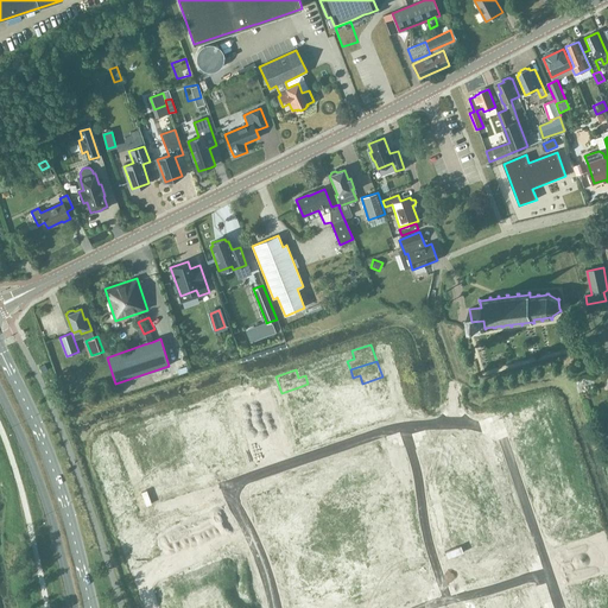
[(302,386),(282,393),(287,410),(306,403),(304,394),(311,393),(308,384),(302,386)]
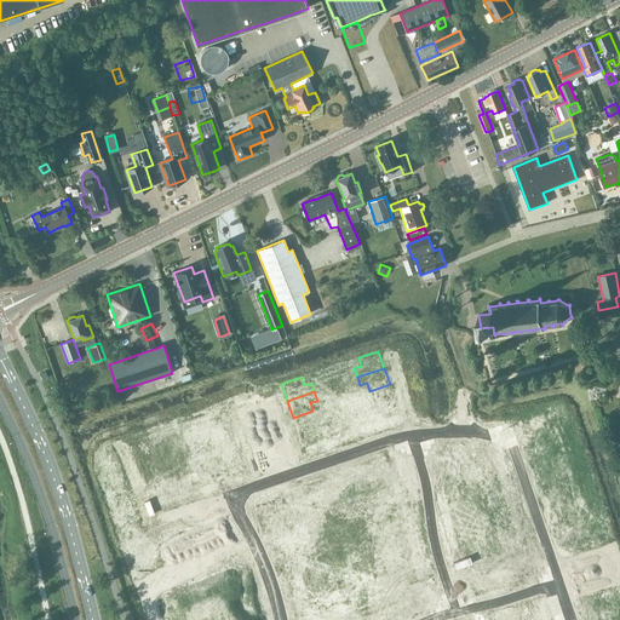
[(369,403),(361,406),(371,432),(386,428),(379,407),(372,409),(369,403)]
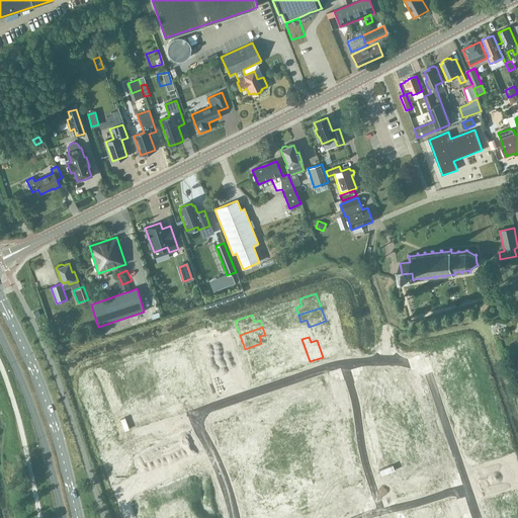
[(296,347),(290,349),(295,366),(310,361),(301,339),(294,341),(296,347)]
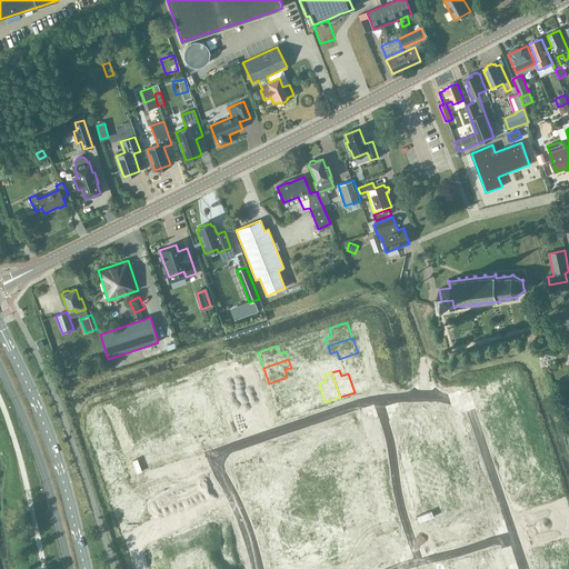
[(310,380),(302,382),(303,389),(310,407),(325,402),(319,383),(312,386),(310,380)]
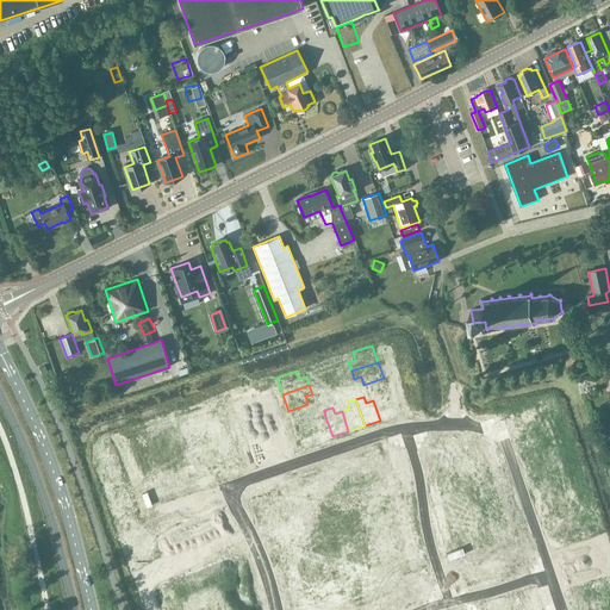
[(317,419),(310,422),(317,442),(332,436),(325,417),(324,410),(315,414),(317,419)]
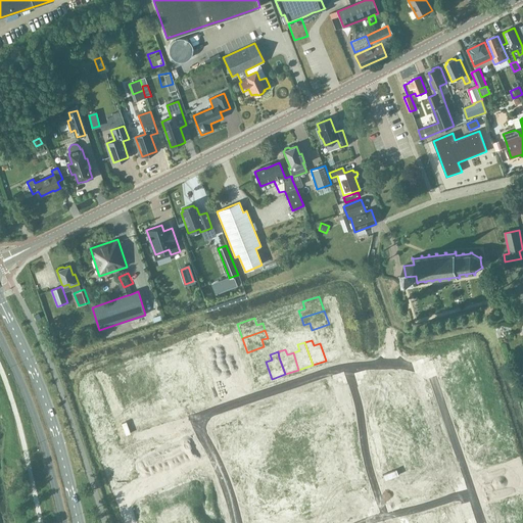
[(450,353),(440,357),(445,370),(447,375),(457,372),(459,379),(480,372),(477,364),(467,368),(463,354),(452,359),(450,353)]
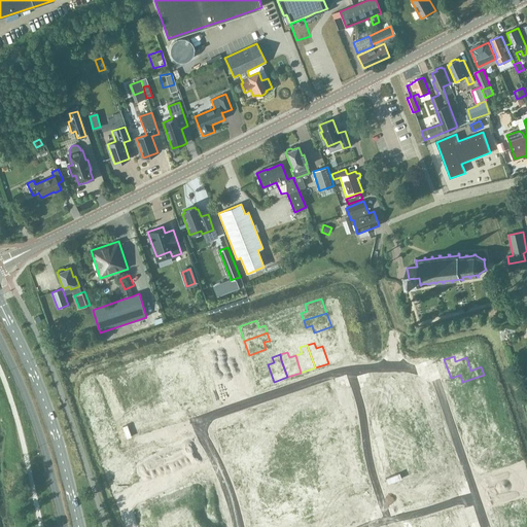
[(178,363),(172,365),(174,373),(180,371),(182,378),(200,372),(195,357),(178,363)]
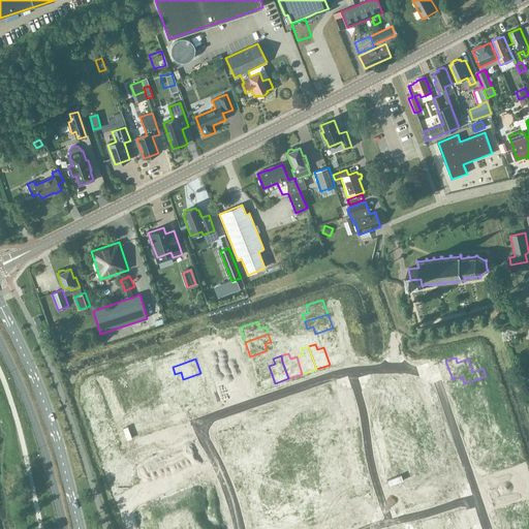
[(256,364),(252,365),(254,371),(260,389),(275,383),(269,366),(262,368),(260,363),(256,364)]
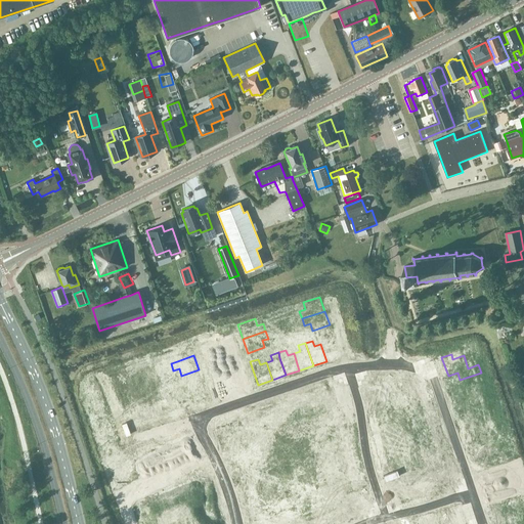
[(129,378),(112,384),(117,397),(134,392),(131,385),(137,383),(134,376),(129,378)]
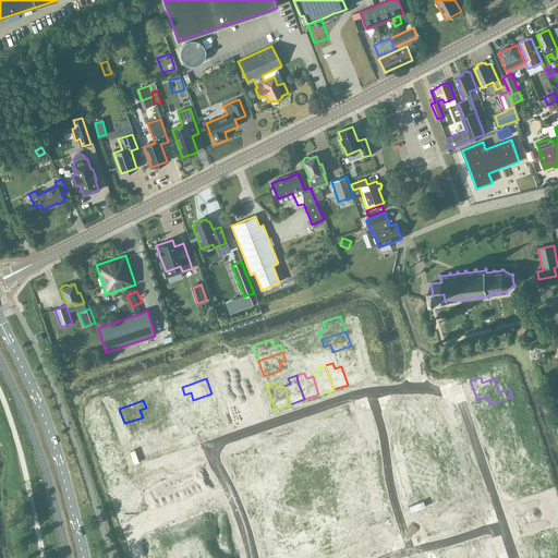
[(209,412),(202,414),(208,432),(223,427),(217,409),(215,403),(211,404),(207,405),(209,412)]
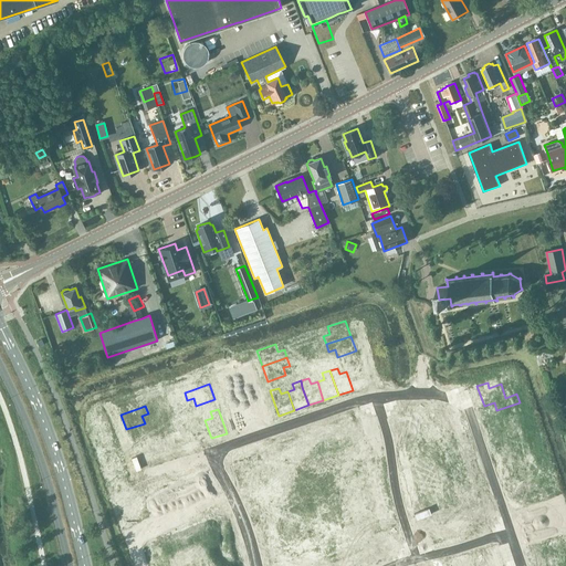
[(504,425),(491,429),(495,441),(516,435),(513,422),(517,420),(515,412),(501,418),(502,418),(504,425)]
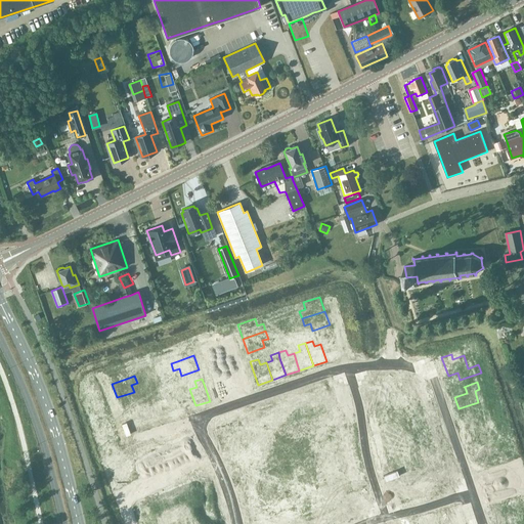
[(181,385),(174,388),(176,393),(182,410),(195,405),(189,389),(183,391),(181,385)]
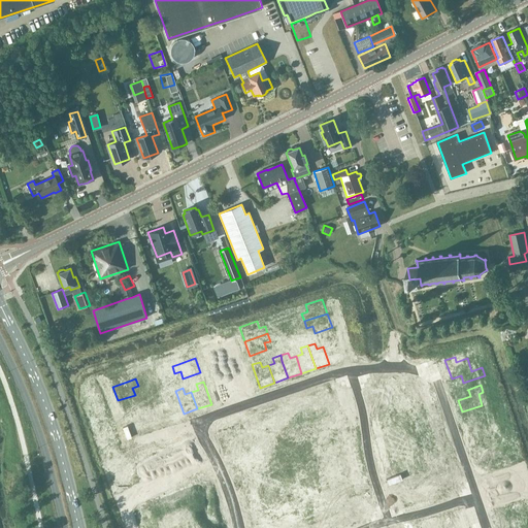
[(170,399),(164,401),(169,418),(184,414),(177,396),(175,391),(168,393),(170,399)]
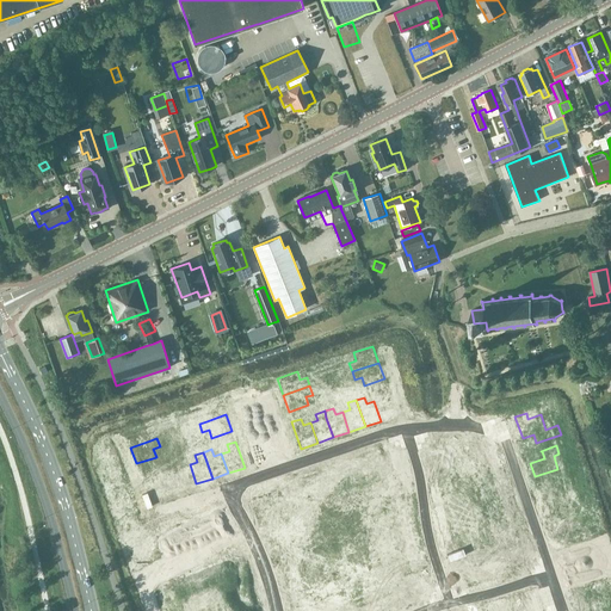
[(394,452),(358,464),(368,492),(387,485),(384,476),(400,470),(394,452)]
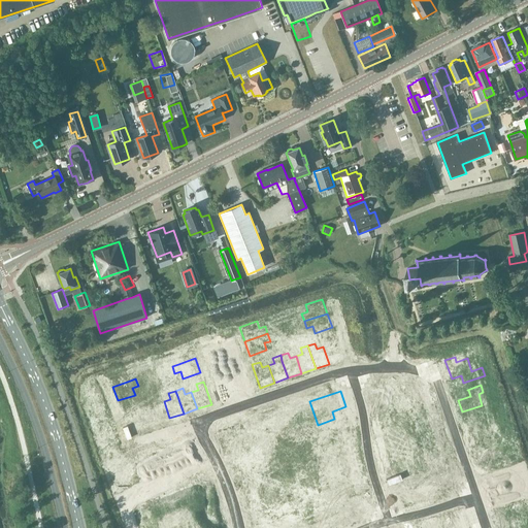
[(156,397),(149,400),(151,405),(156,423),(169,418),(164,401),(158,403),(156,397)]
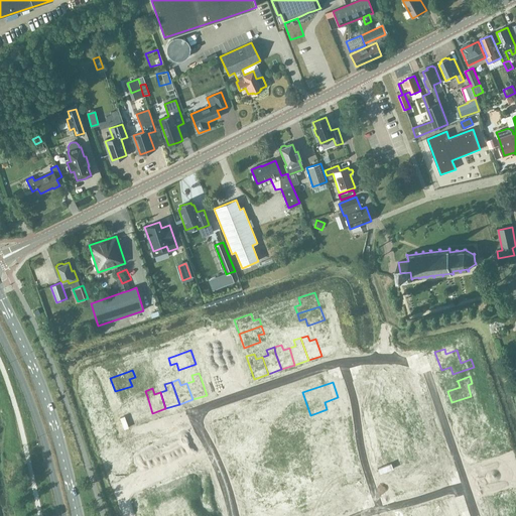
[(139,399),(133,401),(139,418),(152,413),(147,396),(145,391),(137,393),(139,399)]
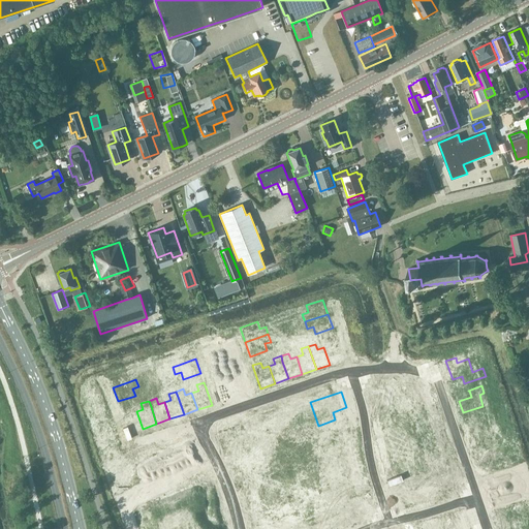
[(483,406),(463,412),(467,425),(479,421),(480,426),(480,427),(494,423),(492,415),(487,416),(483,406)]
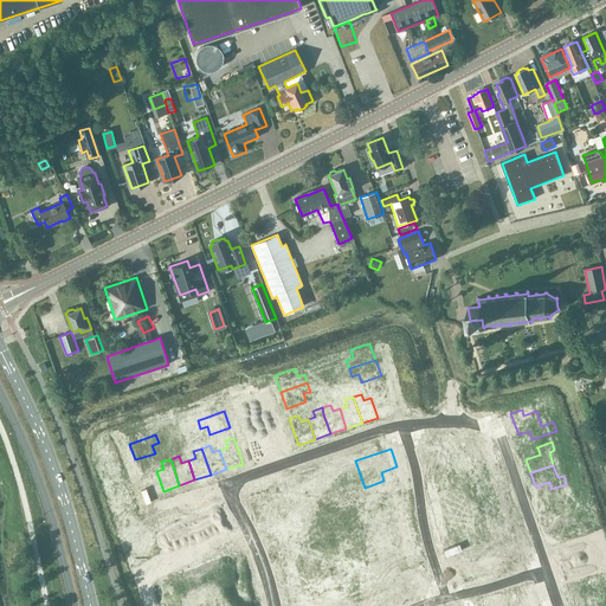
[(142,469),(139,470),(140,477),(147,496),(163,491),(156,471),(149,474),(147,468),(142,469)]
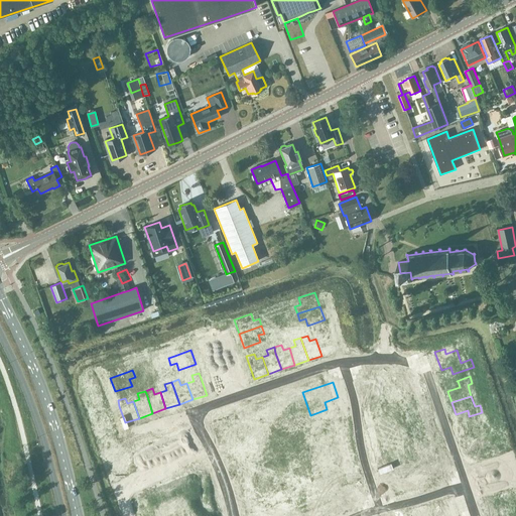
[(317,422),(313,423),(319,438),(343,431),(337,415),(332,417),(330,412),(315,416),(317,422)]
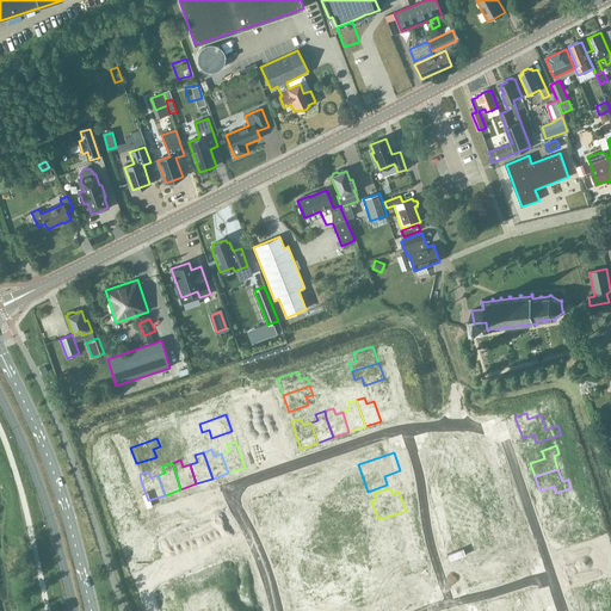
[(278,501),(264,506),(269,519),(291,511),(285,492),(275,495),(276,495),(278,501)]
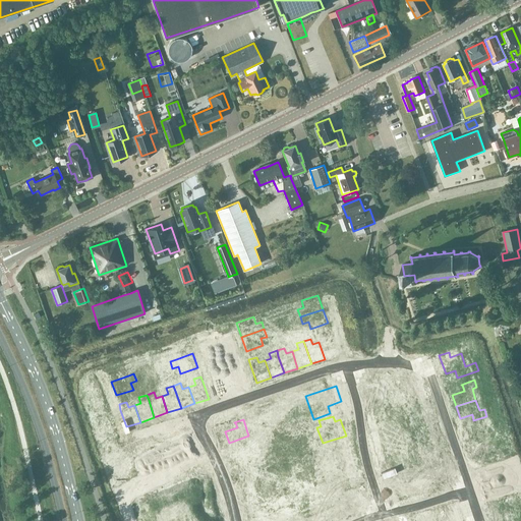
[(481,432),(469,436),(473,448),(494,441),(489,430),(494,428),(491,421),(478,425),(478,426),(479,426),(481,432)]
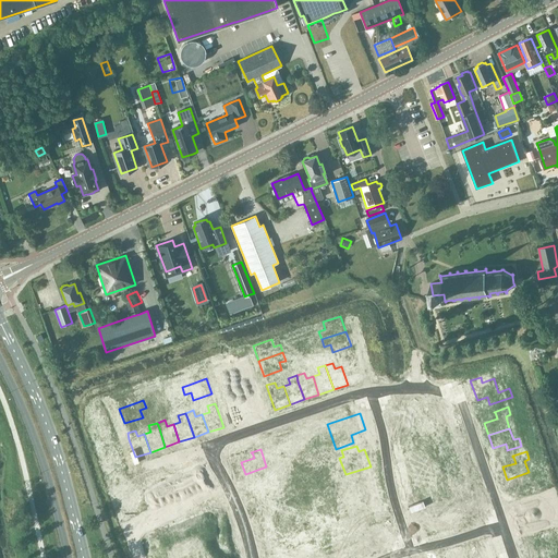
[(266,466),(245,474),(250,486),(262,482),(264,487),(264,488),(273,485),(266,466)]
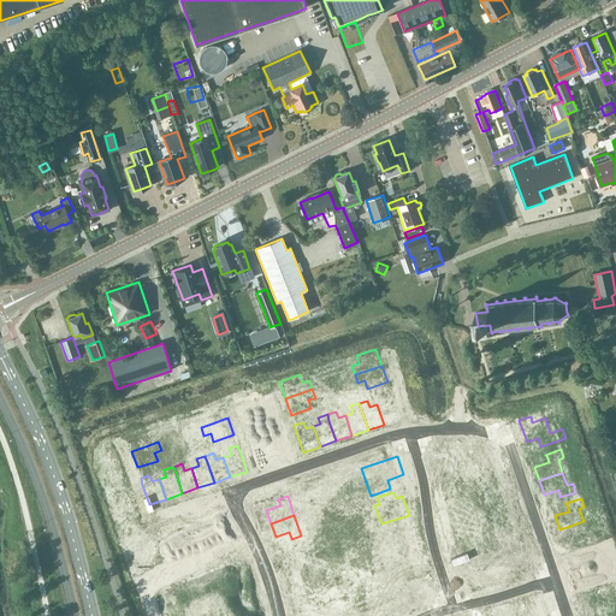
[(584,521),(560,529),(564,543),(579,538),(581,545),(580,545),(580,546),(596,540),(593,532),(587,534),(584,521)]
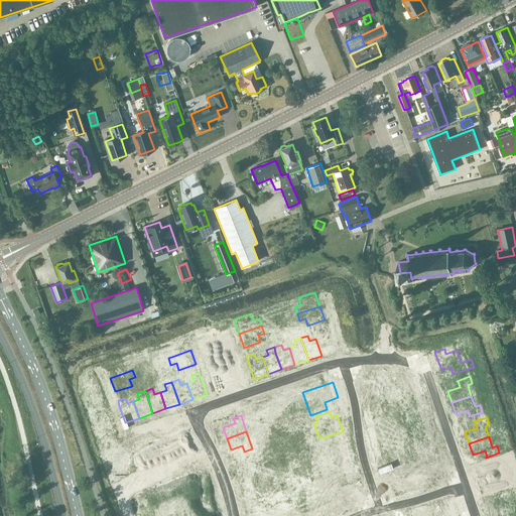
[(328,443),(314,448),(317,456),(321,454),(326,465),(346,458),(342,445),(330,450),(328,444),(328,443)]
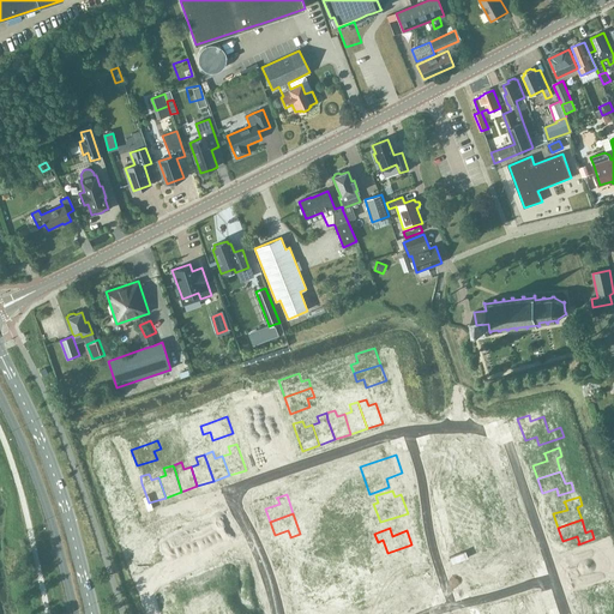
[(299,558),(284,563),(289,576),(290,576),(313,567),(308,555),(314,553),(312,545),(296,551),(299,558)]
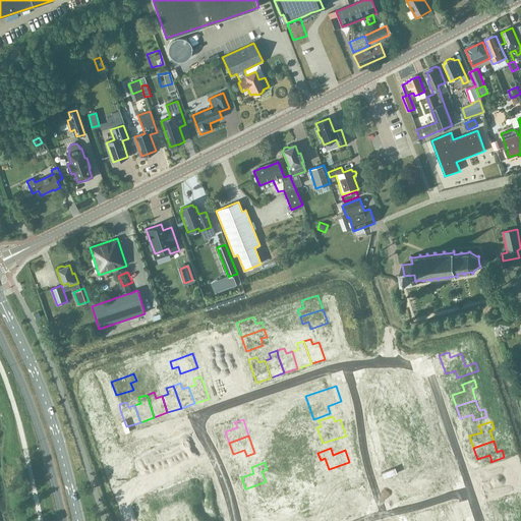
[(333,479),(328,481),(330,488),(343,484),(343,483),(341,477),(353,473),(349,462),(329,469),(333,479)]
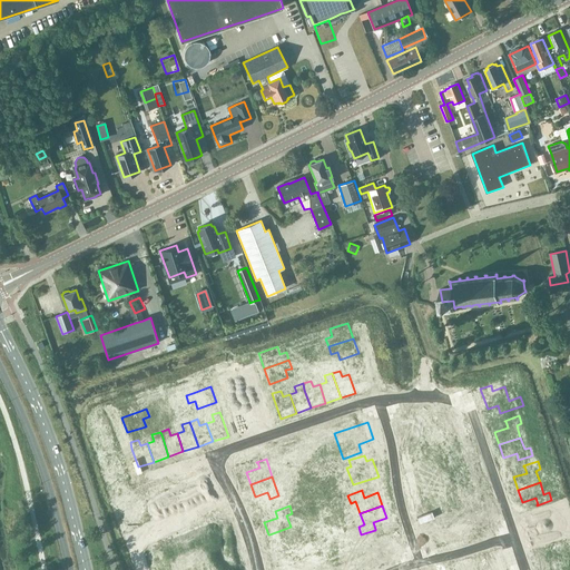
[(291,527),(269,534),(273,548),(286,543),(288,549),(288,550),(303,546),(300,538),(295,539),(291,527)]
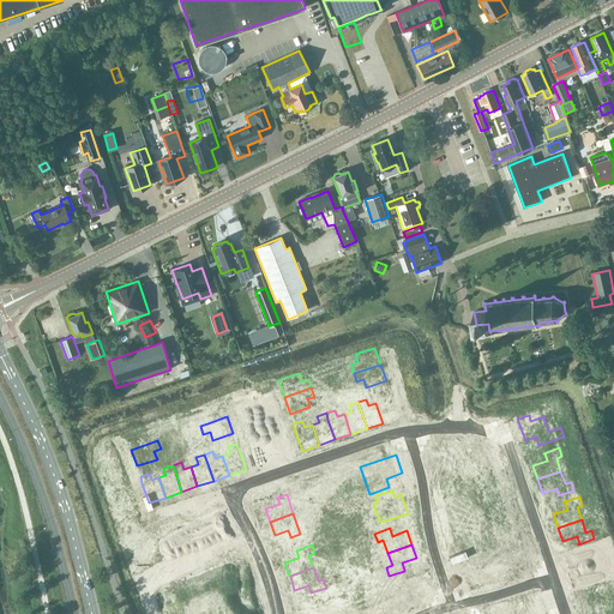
[(239,613),(233,576),(193,583),(198,613),(239,613)]
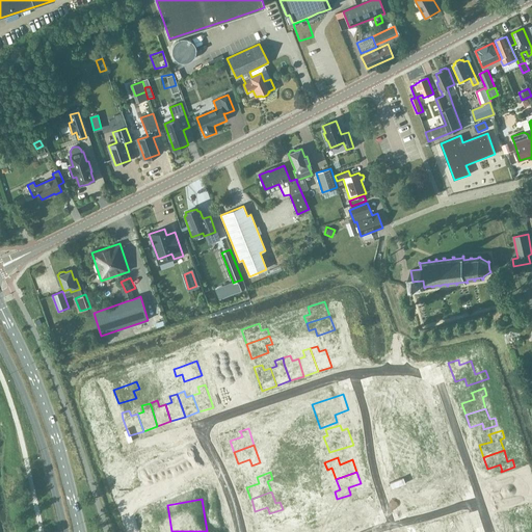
[(350,499),(337,503),(340,510),(344,509),(349,523),(370,515),(365,501),(352,505),(350,500),(350,499)]
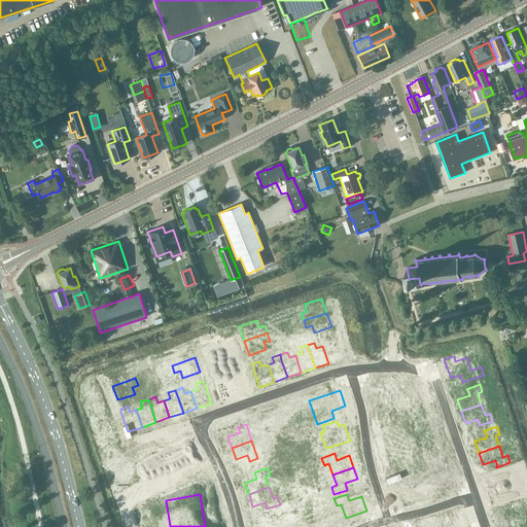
[(505,514),(501,515),(503,520),(502,520),(503,526),(516,526),(526,522),(526,520),(523,507),(520,508),(518,502),(503,507),(505,514)]
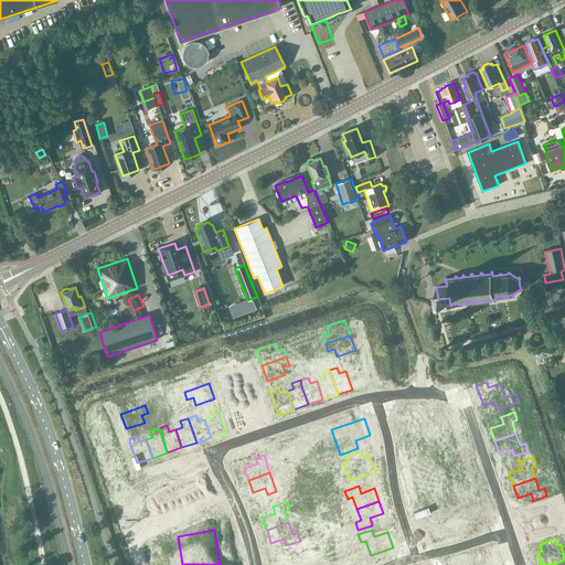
[(477,564),(494,564),(491,553),(475,560),(477,564)]
